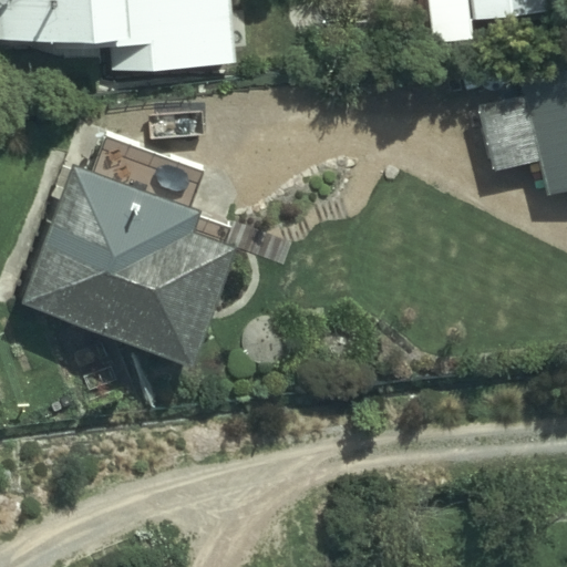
[(0,0),(0,40),(111,38),(112,72),(238,64),(233,0),(0,0)]
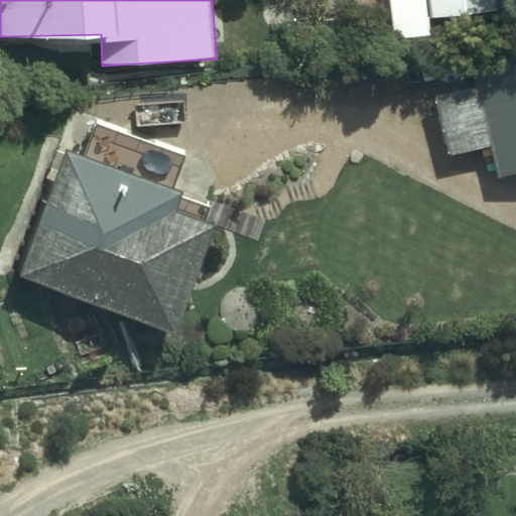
[(432,36),(427,0),(391,0),(397,41),(432,36)]
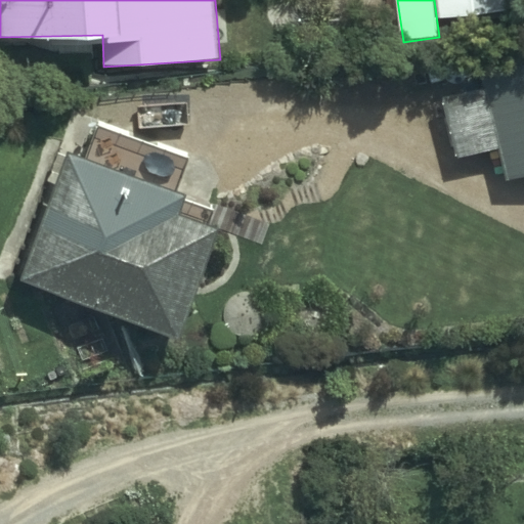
[(511,0),(437,0),(440,19),(513,11),(511,0)]
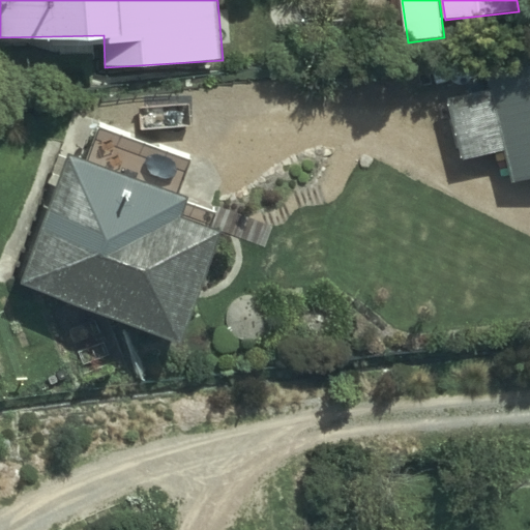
[(529,177),(529,61),(488,71),(492,89),(449,98),(463,159),(508,149),(514,180),(529,177)]
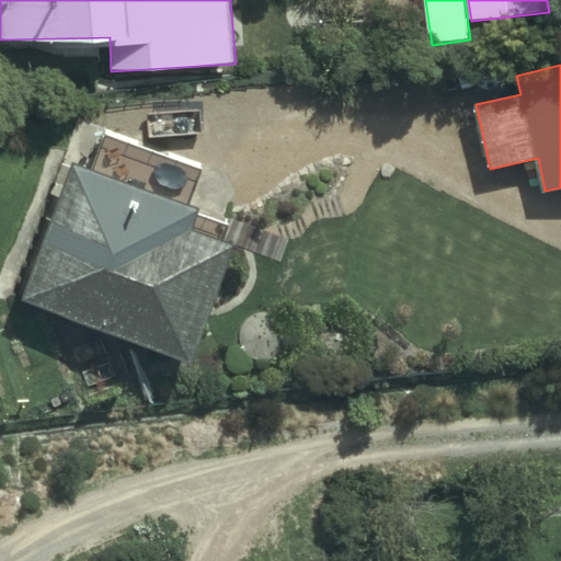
[(203,207),(76,161),(24,298),(192,362),(237,242),(195,227),(203,207)]
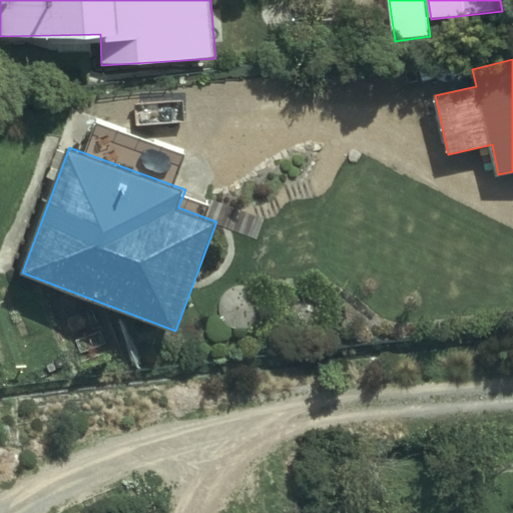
All buildings are outlined.
